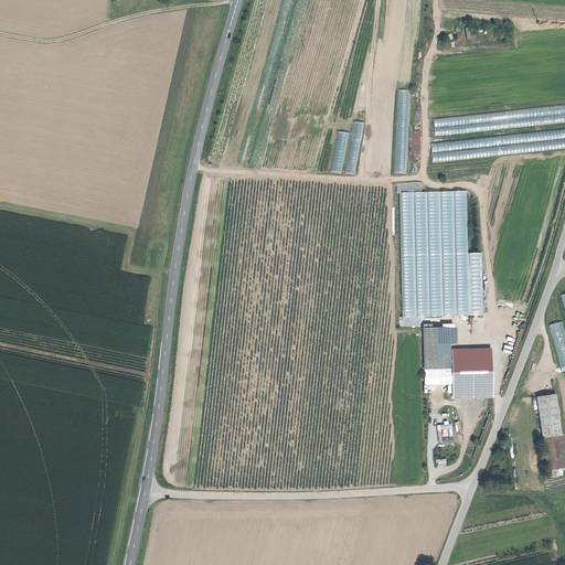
[(411,91),(400,89),(395,173),(406,173),(411,91)]
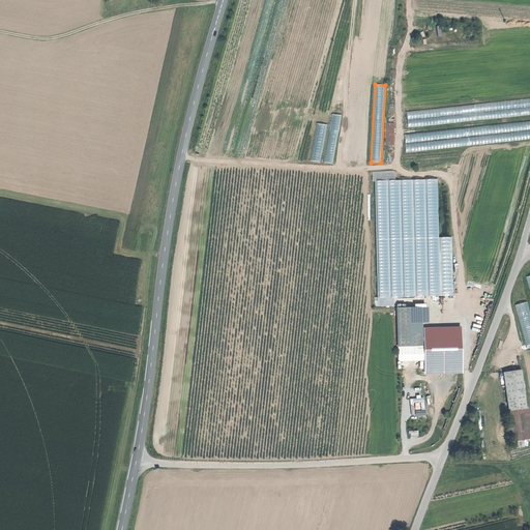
[(529,98),(407,112),(408,127),(529,114),(529,98)]
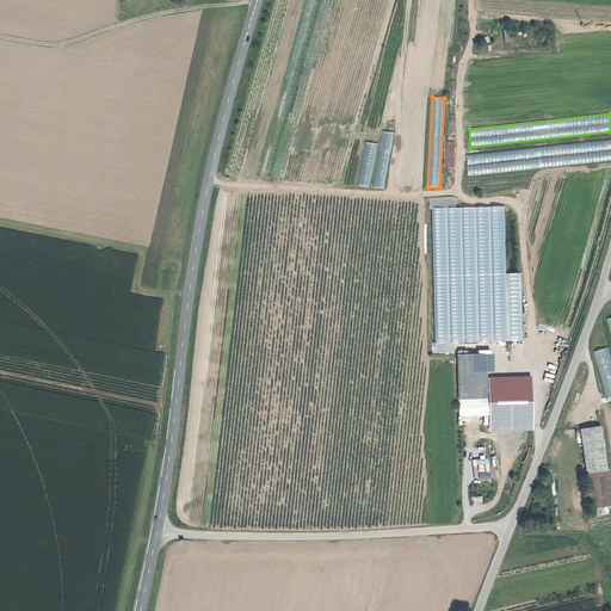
[(386,190),(395,133),(383,131),(374,187),(386,190)]
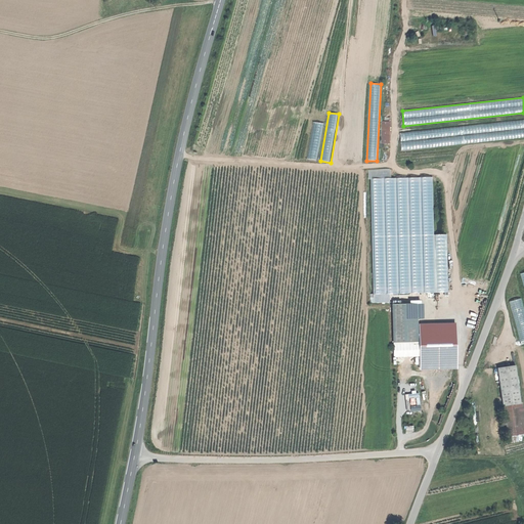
[(523,119),(400,132),(402,150),(523,137),(523,119)]
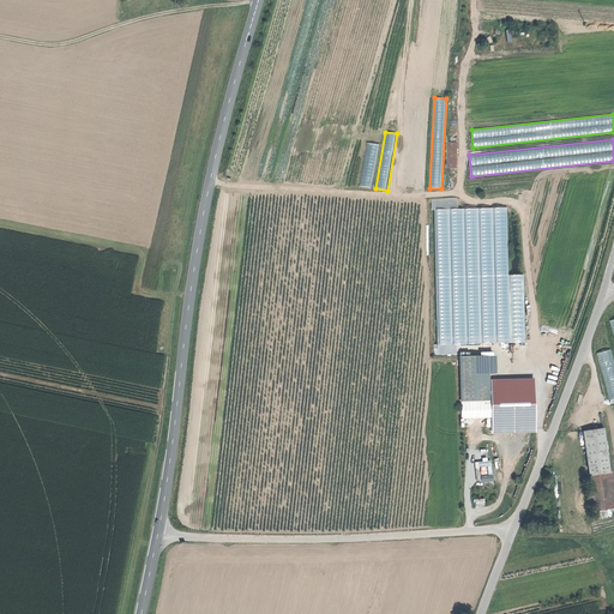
[(458,166),(458,142),(449,142),(449,151),(451,151),(451,156),(449,156),(449,167),(458,166)]
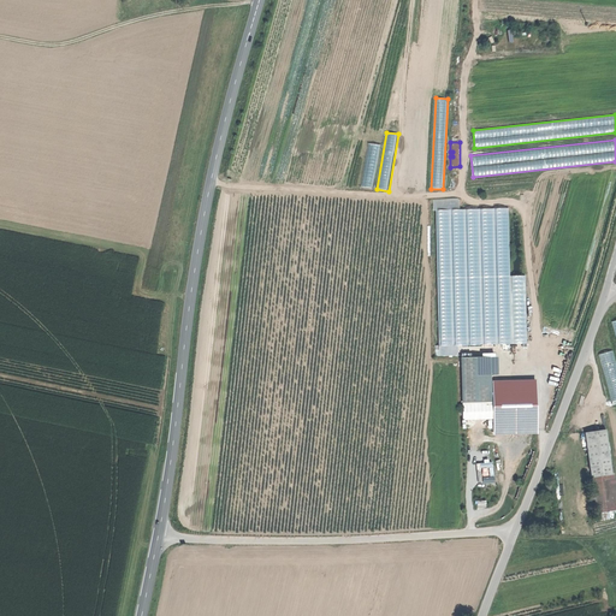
[(380,146),(368,143),(361,187),(373,189),(380,146)]
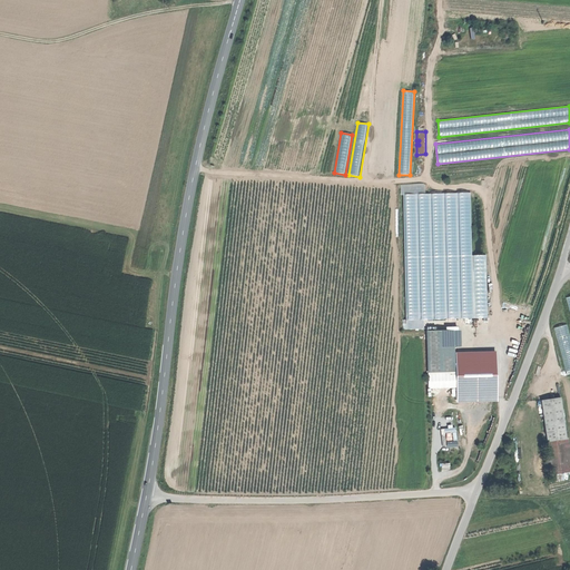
[(471,193),(403,195),(406,320),(488,317),(487,255),(473,256),(471,193)]
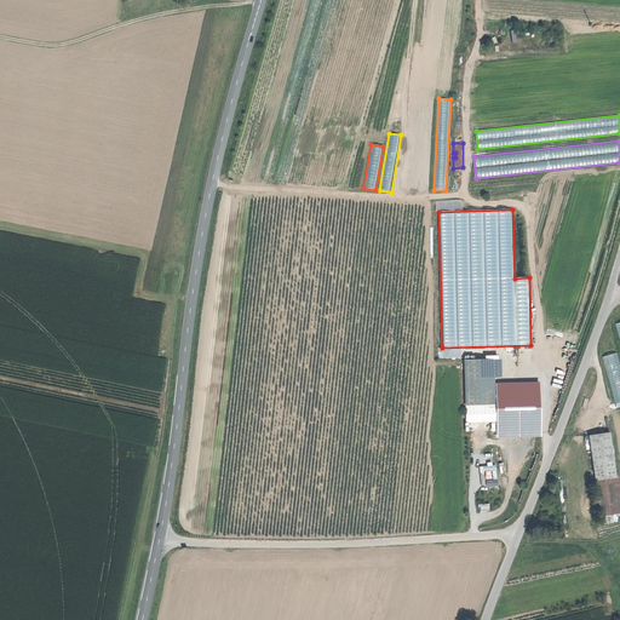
[(619,363),(616,352),(603,357),(615,405),(619,402),(619,363)]
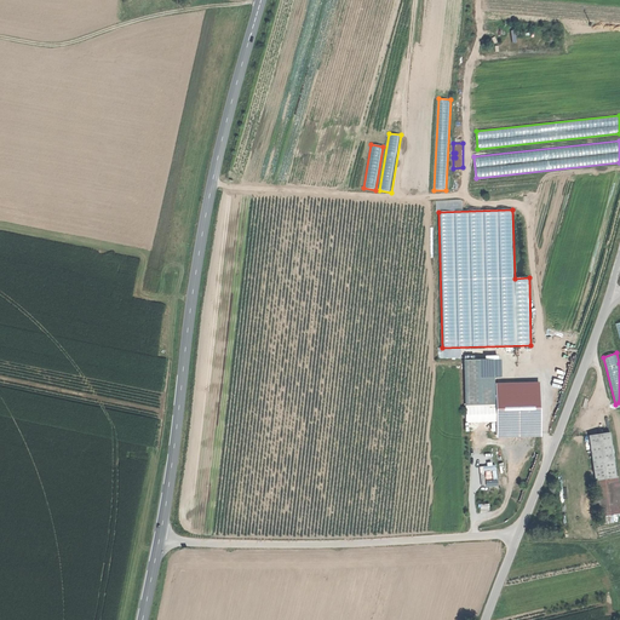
[(493,359),(463,360),(465,406),(494,405),(494,395),(494,386),(493,359)]
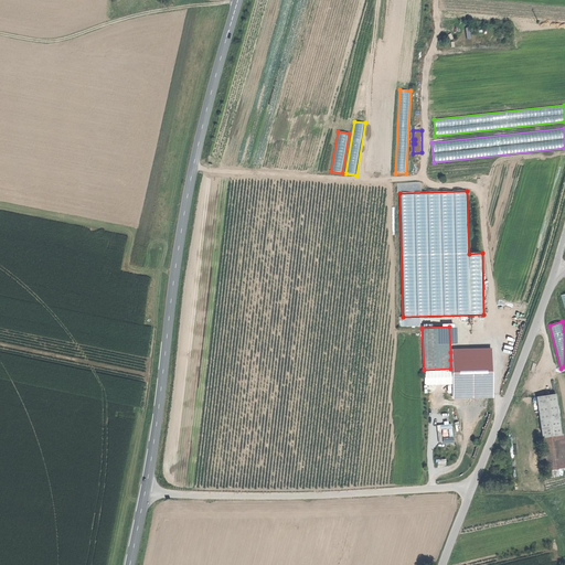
[(450,352),(450,360),(490,359),(490,350),(450,352)]
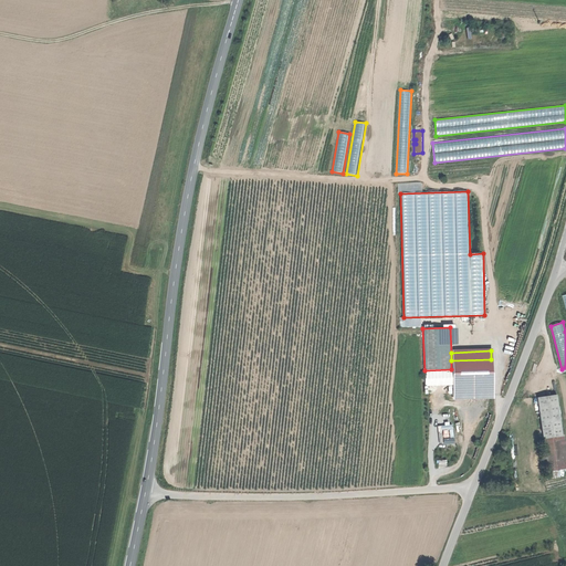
[(491,359),(451,360),(451,369),(452,386),(492,384),(491,359)]
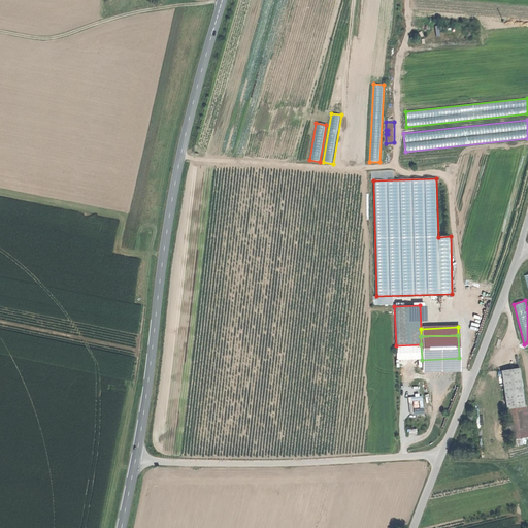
[(459,358),(422,360),(422,370),(460,368),(459,358)]
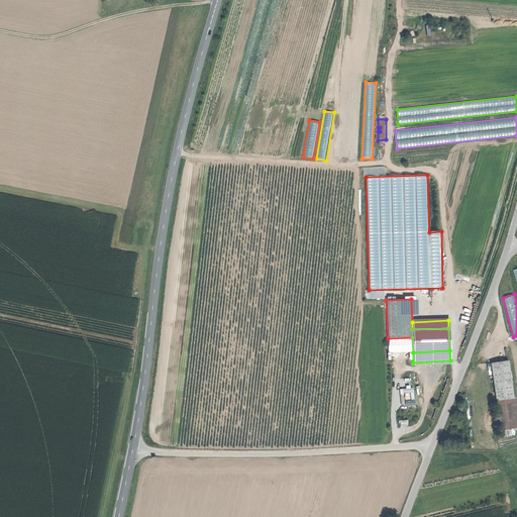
[(489,364),(495,400),(513,397),(507,362),(489,364)]
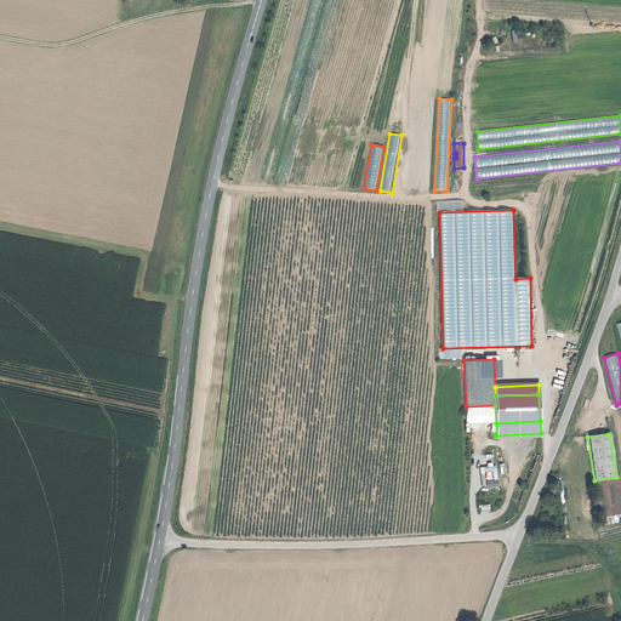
[(616,477),(594,480),(602,517),(620,513),(620,496),(617,477),(616,477)]
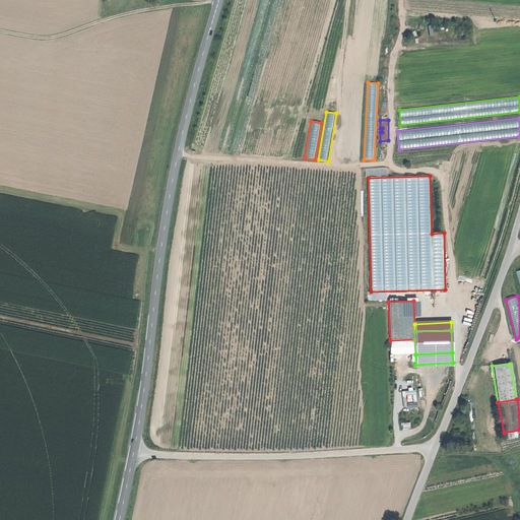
All buildings are outlined.
